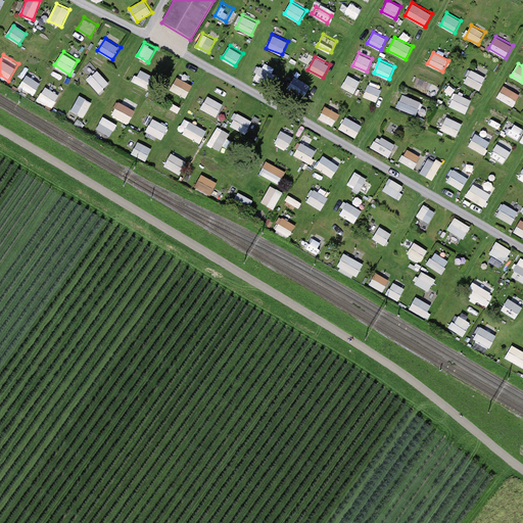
[(271,86),(276,73),(259,65),(253,79),(271,86)]
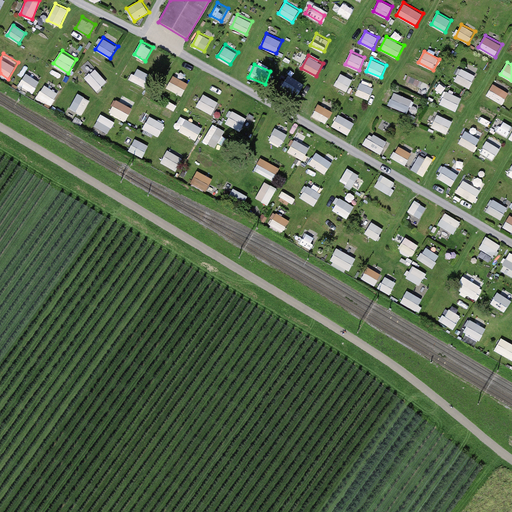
[(478,73),(479,66),(469,64),(467,71),(478,73)]
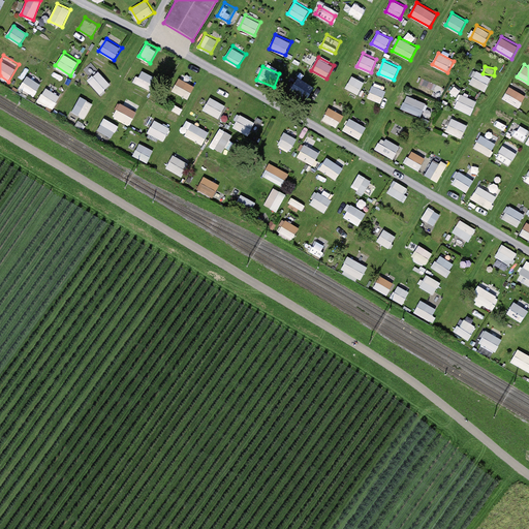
[(100,93),(112,84),(99,69),(88,80),(100,93)]
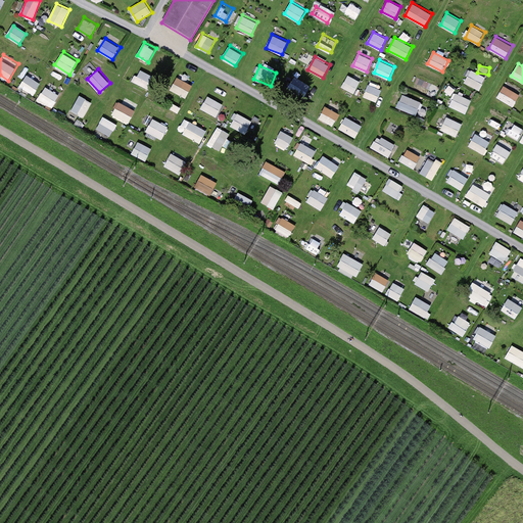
[(140,68),(134,82),(147,88),(152,75),(140,68)]
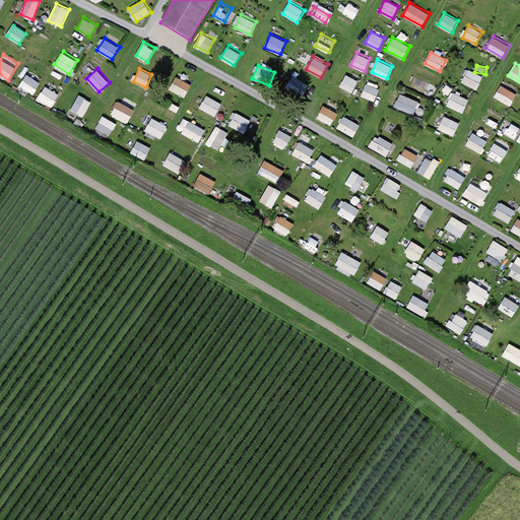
[(467,69),(463,83),(479,88),(483,75),(467,69)]
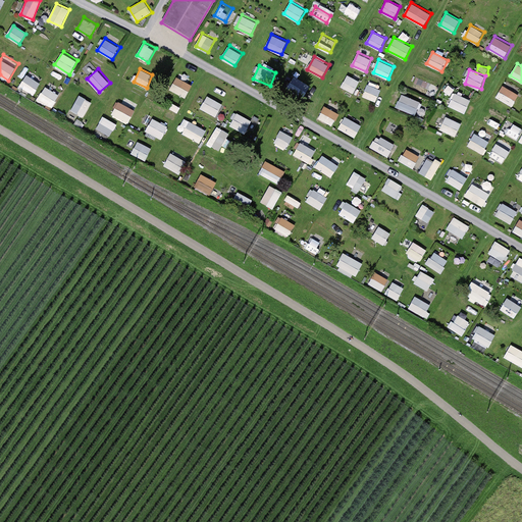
[(355,93),(361,80),(348,73),(342,86),(355,93)]
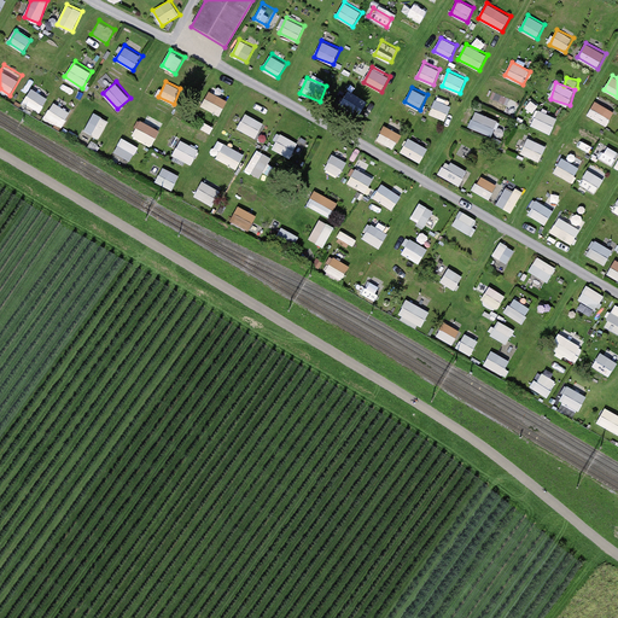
[(42,111),(48,95),(30,88),(24,104),(42,111)]
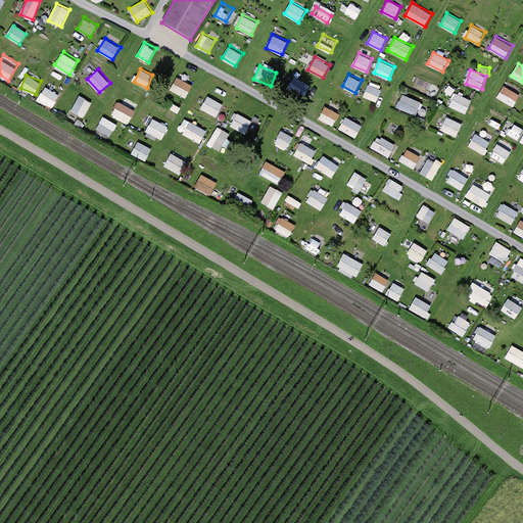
[(186,98),(194,85),(178,76),(171,89),(186,98)]
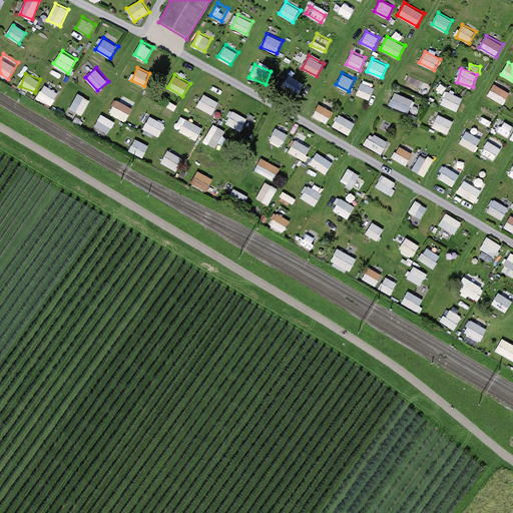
[(294,77),(287,88),(300,97),(307,86),(294,77)]
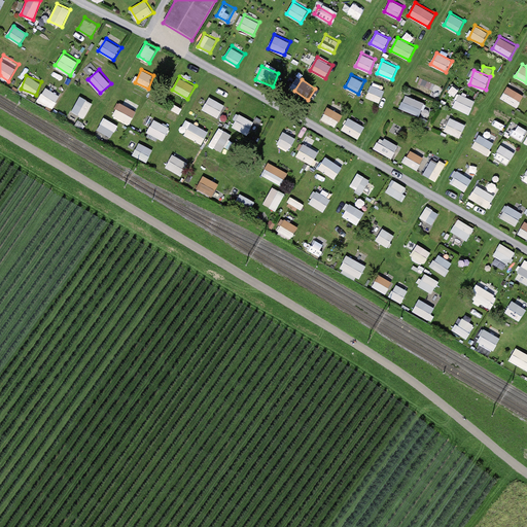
[(41,102),(57,106),(62,88),(45,82),(41,102)]
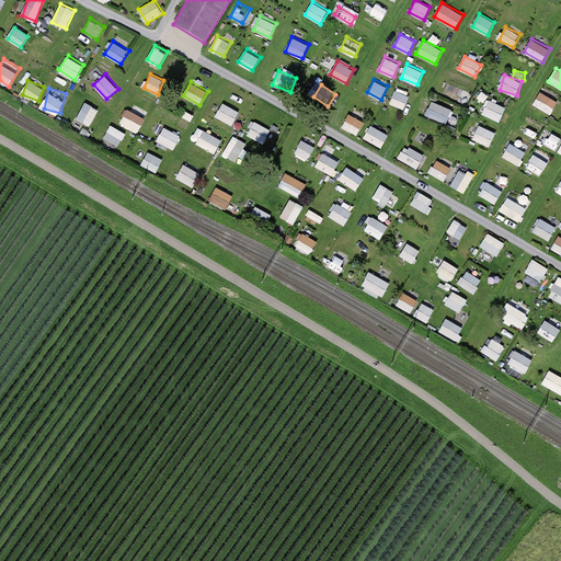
[(405,109),(410,94),(396,90),(391,104),(405,109)]
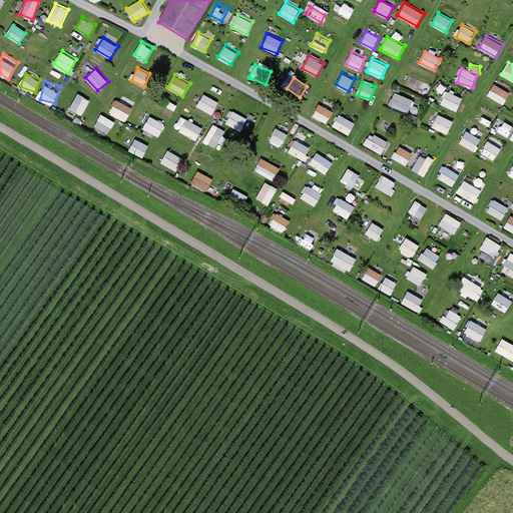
[(495,82),(488,95),(505,104),(512,91),(495,82)]
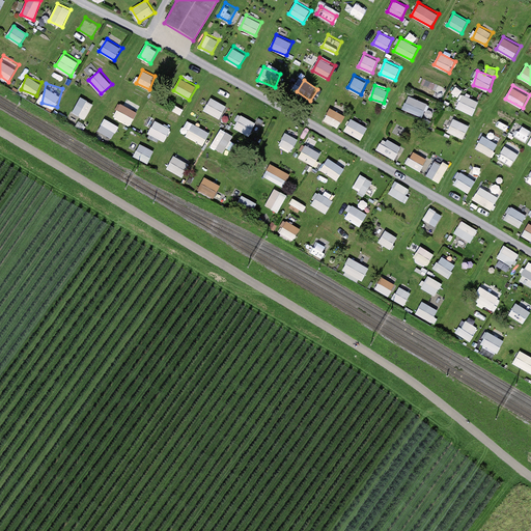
[(427,86),(425,92),(441,100),(444,93),(427,86)]
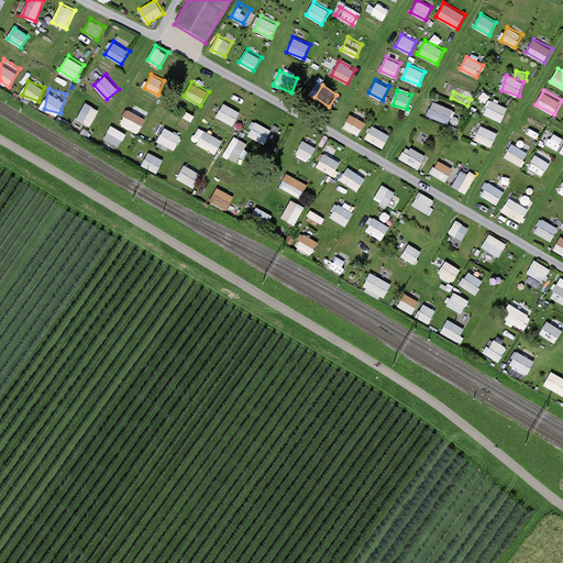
[(503,121),(509,106),(490,98),(485,113),(503,121)]
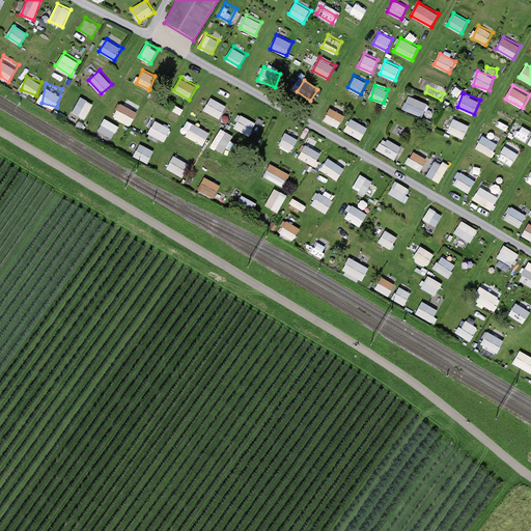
[(410,94),(403,109),(423,117),(428,103),(410,94)]
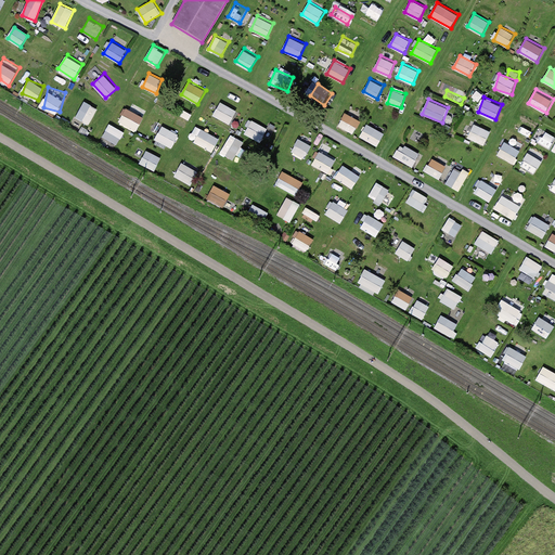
[(76,116),(91,124),(99,107),(85,100),(76,116)]
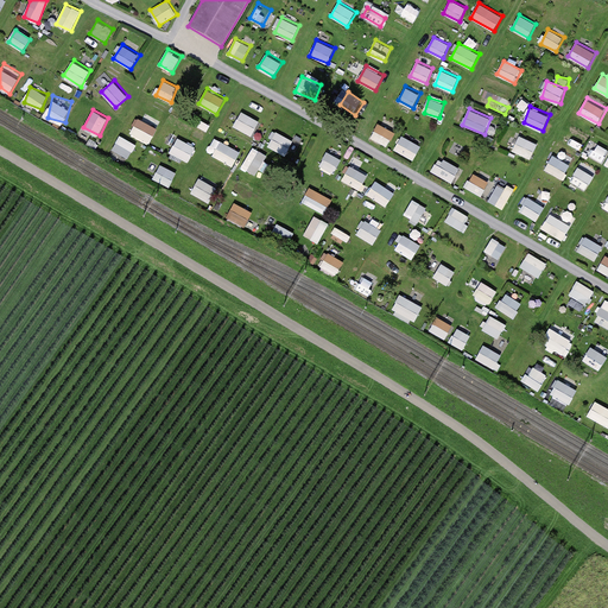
[(234,126),(253,135),(261,120),(242,111),(234,126)]
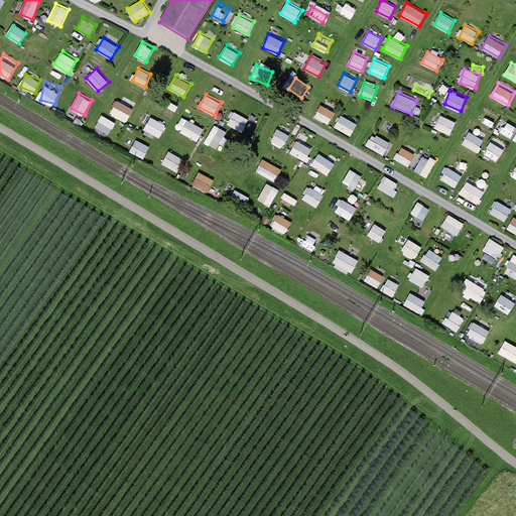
[(127,122),(134,109),(118,100),(110,113),(127,122)]
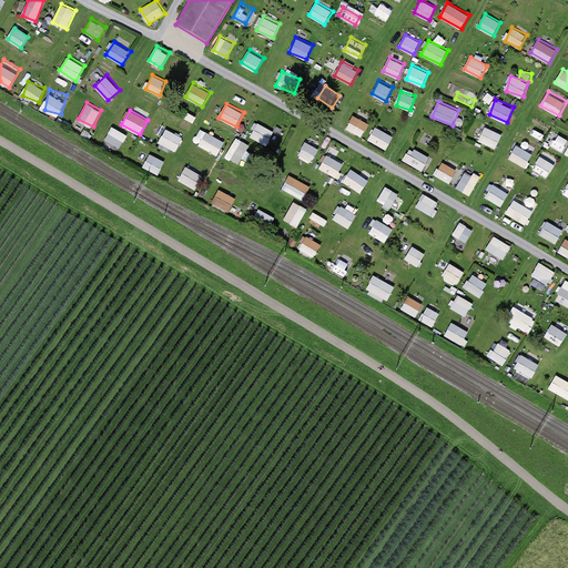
[(352,114),(347,130),(365,135),(371,120),(352,114)]
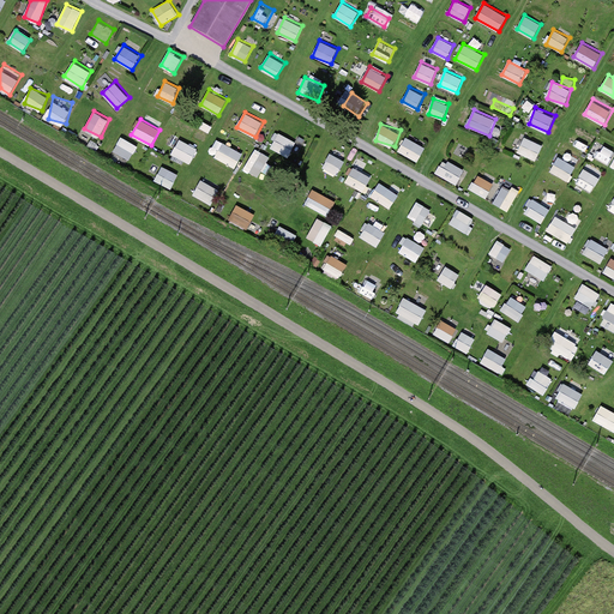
[(578,126),(569,142),(585,151),(595,136),(578,126)]
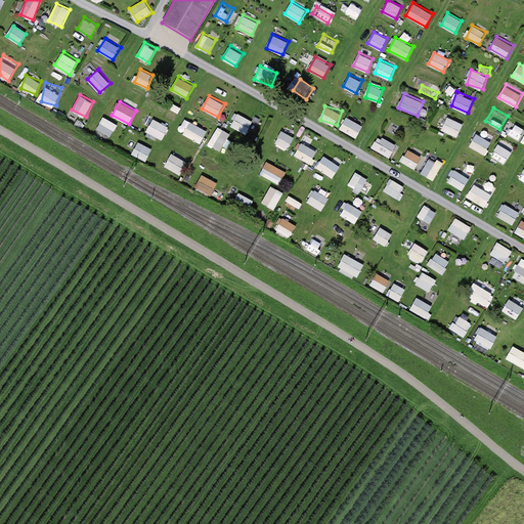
[(231,126),(247,133),(254,120),(238,113),(231,126)]
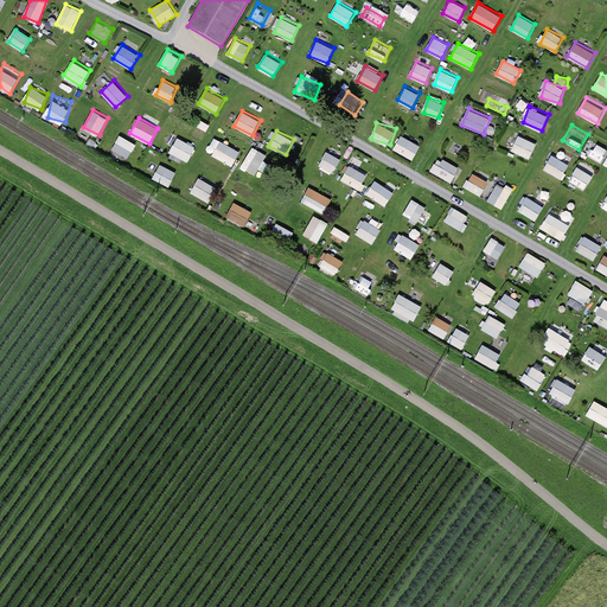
[(394,148),(414,159),(422,145),(402,134),(394,148)]
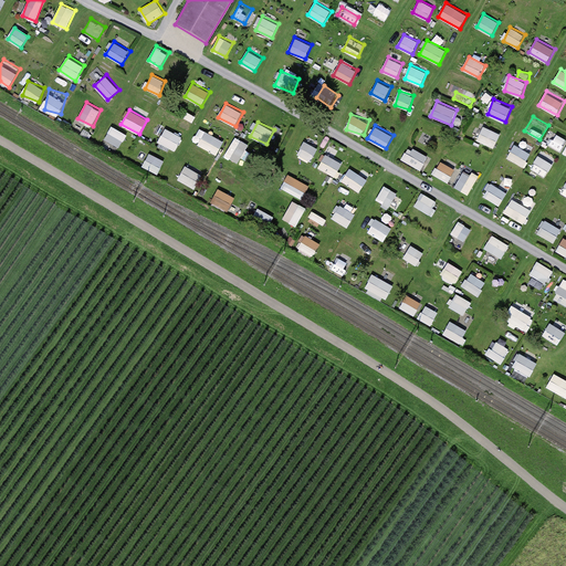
[(496,147),(501,132),(483,125),(478,142),(496,147)]
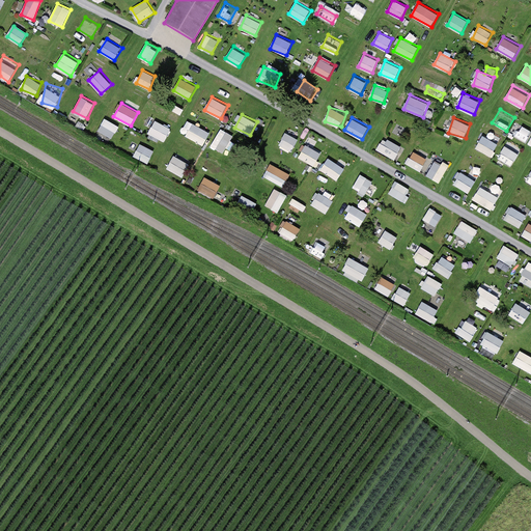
[(104,118),(100,132),(114,137),(119,123),(104,118)]
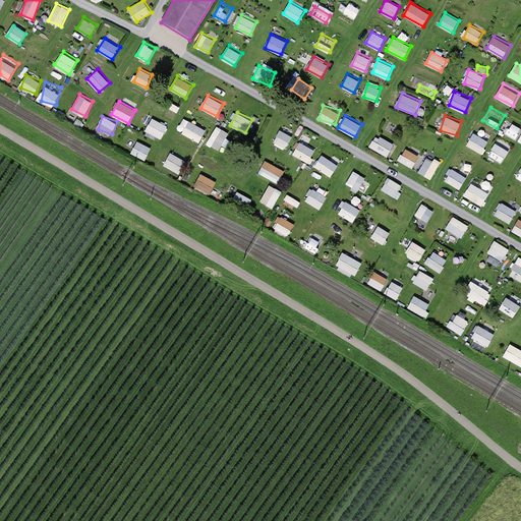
[(154,116),(146,130),(161,138),(169,124),(154,116)]
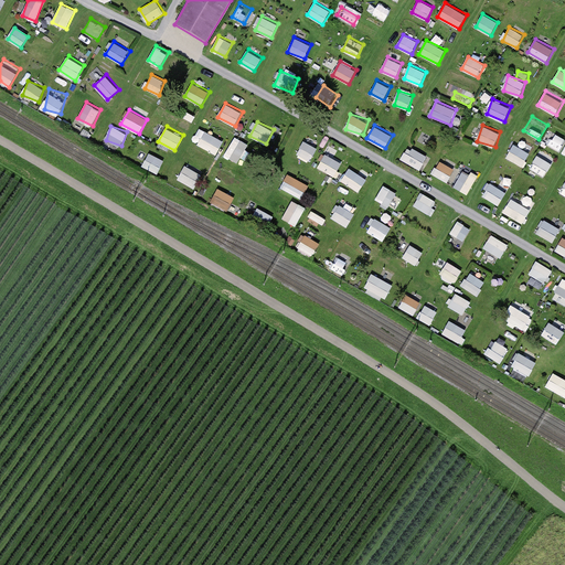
[(205,129),(198,144),(216,155),(224,140),(205,129)]
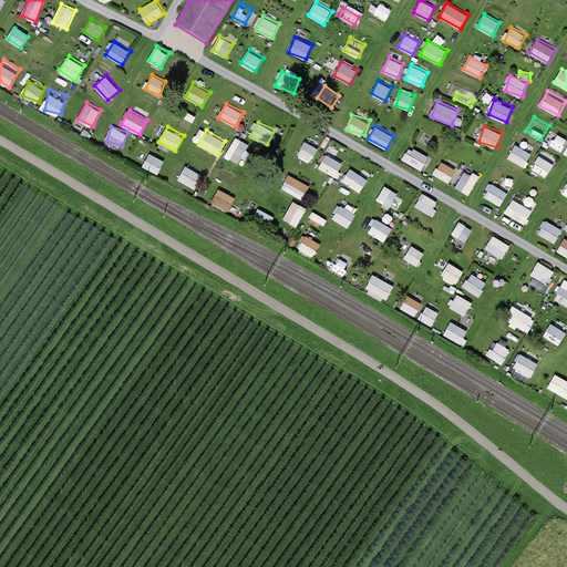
[(566,137),(558,133),(553,145),(564,151),(566,143),(566,137)]
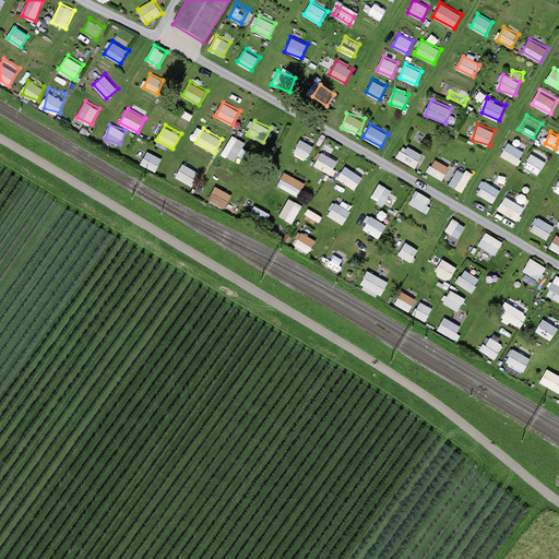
[(223,153),(236,161),(247,142),(234,134),(223,153)]
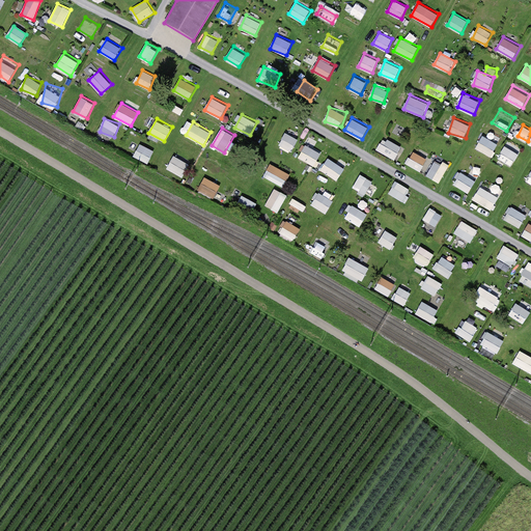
[(279,146),(294,151),(299,137),(285,132),(279,146)]
